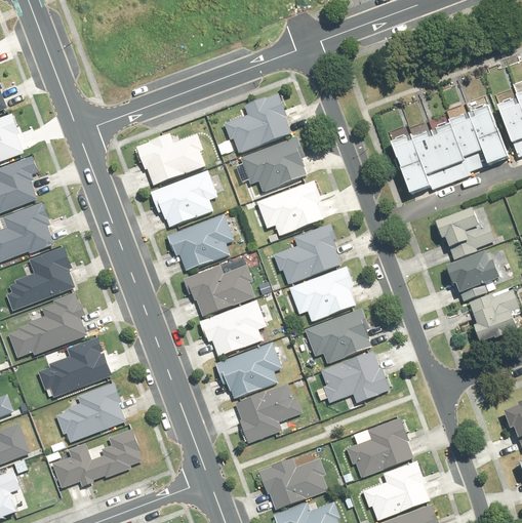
[(288,115),(280,92),(244,107),(247,115),(224,124),(230,141),(233,138),(239,153),(289,132),(283,117),(288,115)]
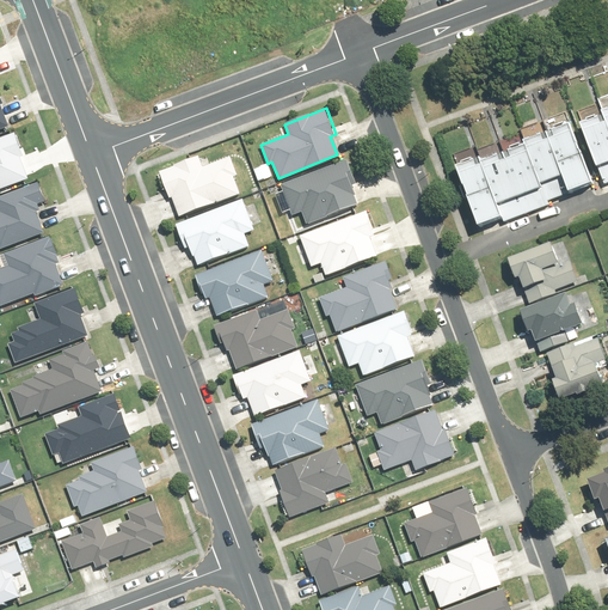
[(607,126),(603,111),(579,121),(602,181),(607,177),(607,126)]
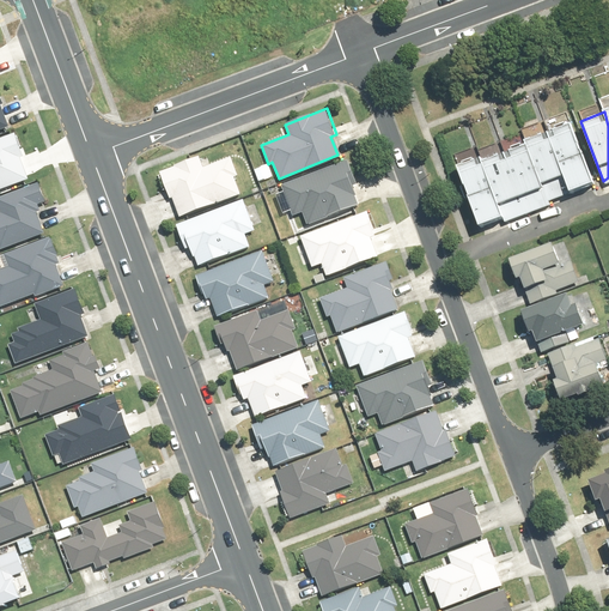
[(571,120),(547,129),(568,189),(594,180),(571,120)]
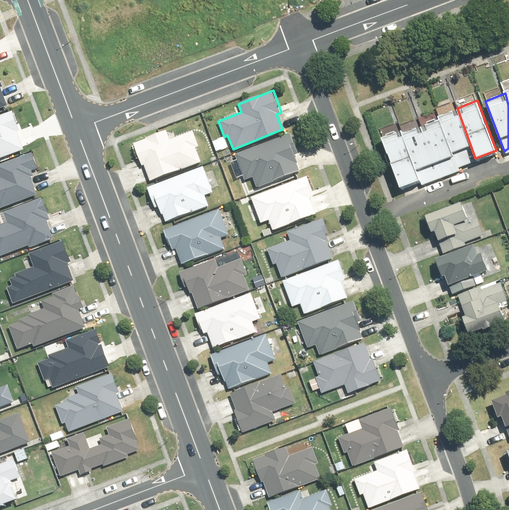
[(439,119),(456,165),(475,158),(457,108),(438,115),(439,119)]
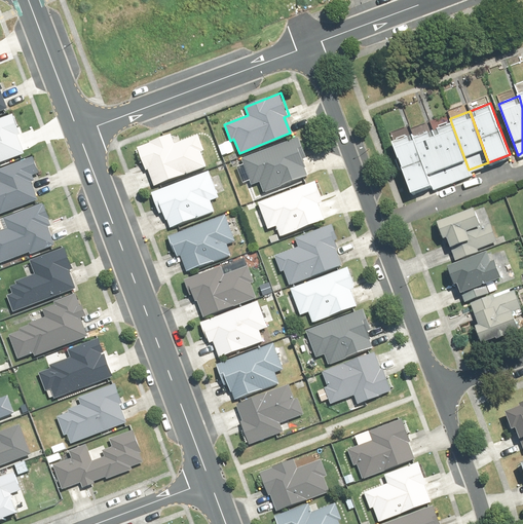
[(0,160),(23,153),(9,114),(0,117),(0,160)]
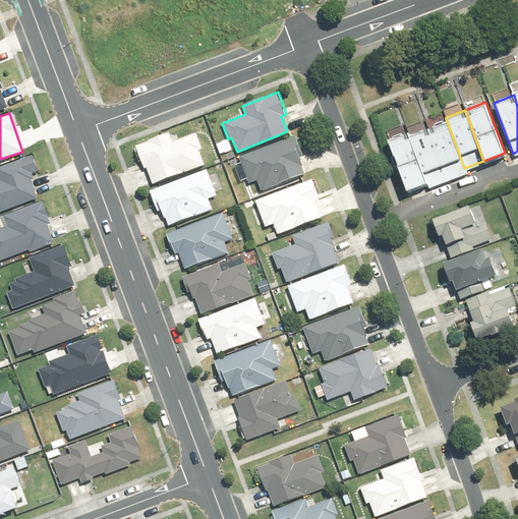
[(428,128),(447,177),(465,171),(464,168),(447,121),(428,128)]
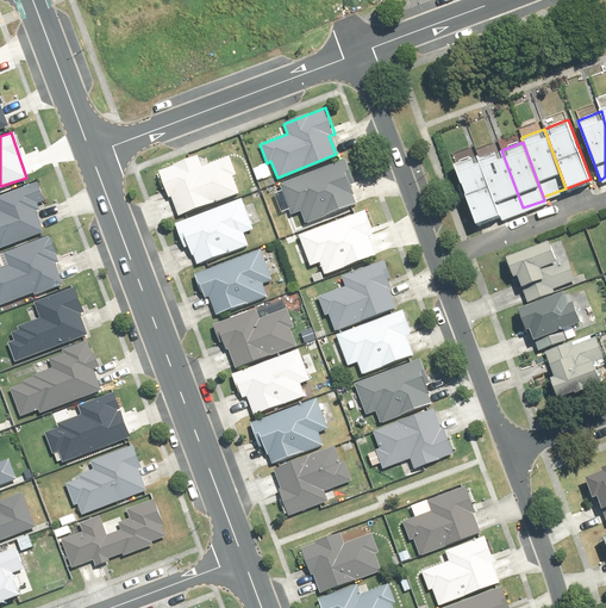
[(501,150),(479,159),(499,212),(500,216),(523,208),(501,150)]
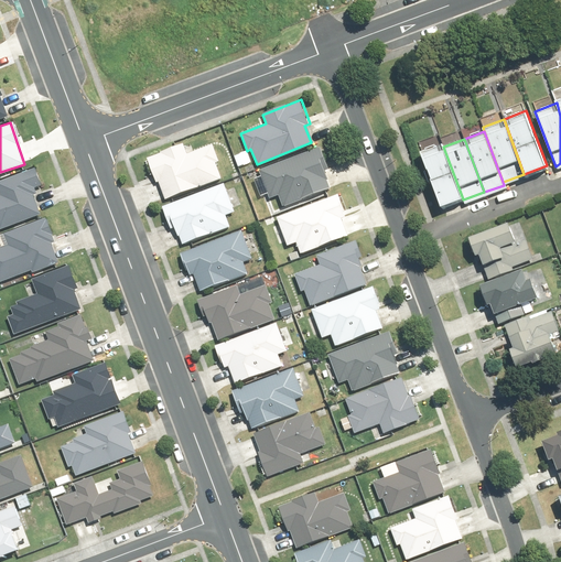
[(158,181),(164,198),(218,176),(213,162),(217,161),(211,143),(191,152),(186,141),(146,158),(155,182),(158,181)]
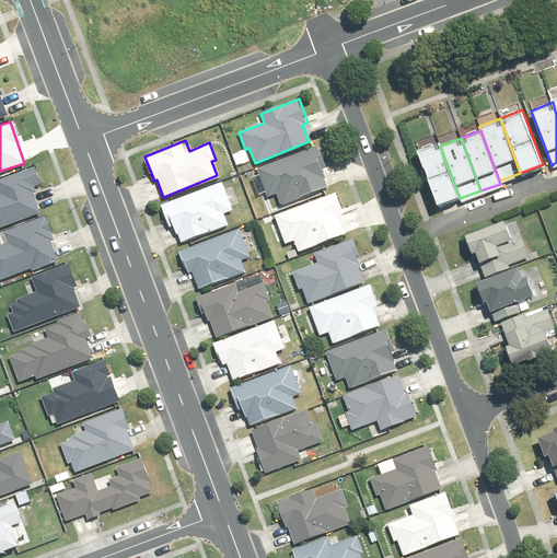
[(438,141),(417,149),(437,204),(459,195),(440,146),(438,141)]
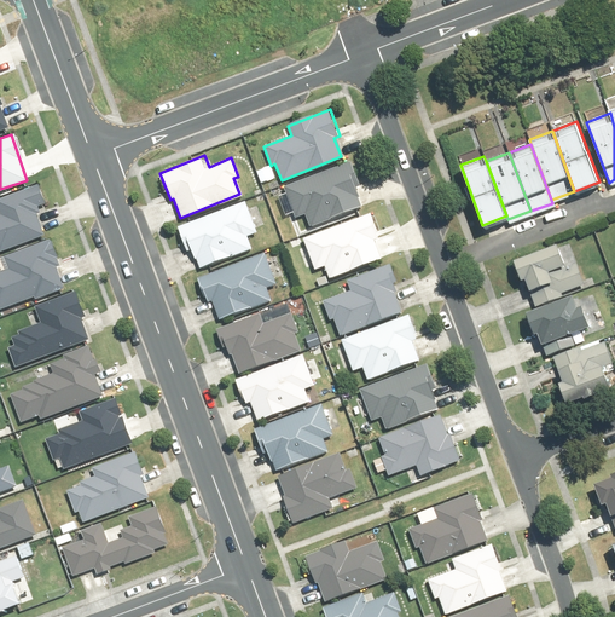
[(343,159),(274,184),(286,215),(296,212),(301,224),(354,205),(349,195),(352,194),(348,185),(352,183),(343,159)]
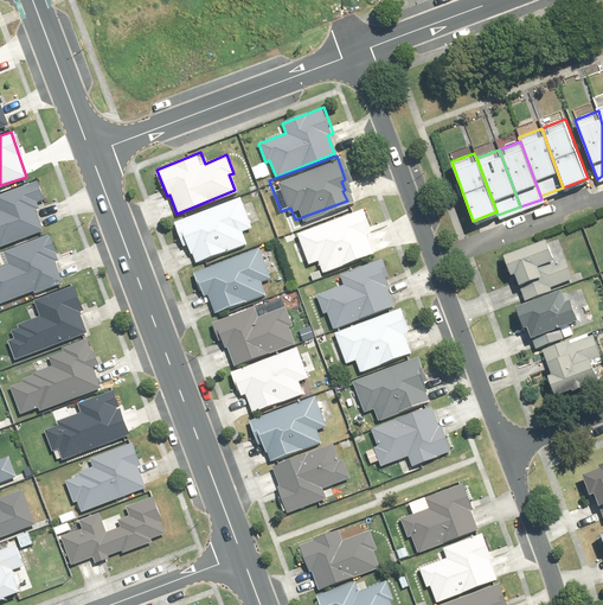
[(43,202),(37,183),(0,195),(0,210),(0,244),(42,230),(37,216),(40,215),(37,204),(43,202)]
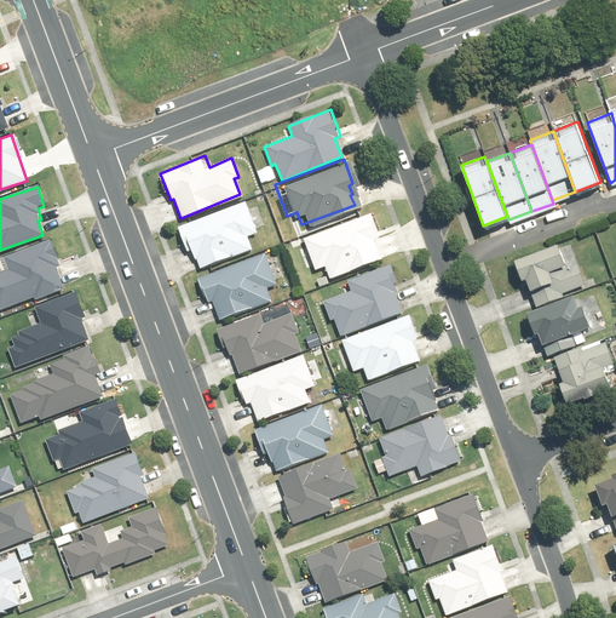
[(184,244),(189,242),(199,268),(252,247),(247,235),(254,233),(242,201),(177,225),(184,244)]
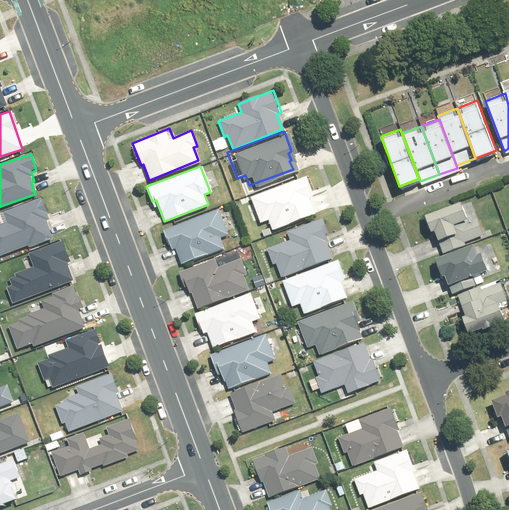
[(304,173),(248,194),(258,220),(266,216),(270,227),(313,210),(310,202),(311,202),(308,194),(312,193),(304,173)]
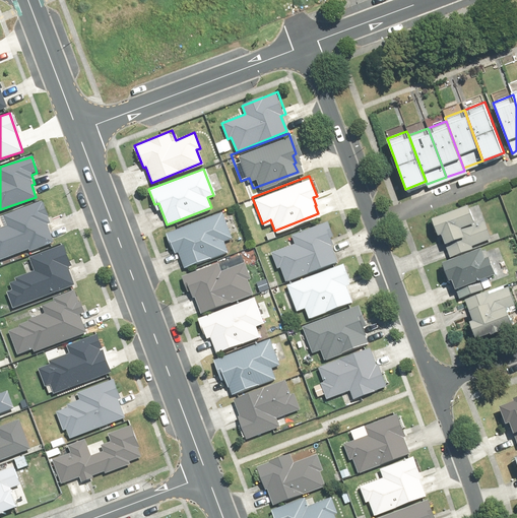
[(29,250),(52,243),(47,225),(49,224),(42,201),(3,213),(7,227),(0,229),(0,257),(28,248),(29,250)]
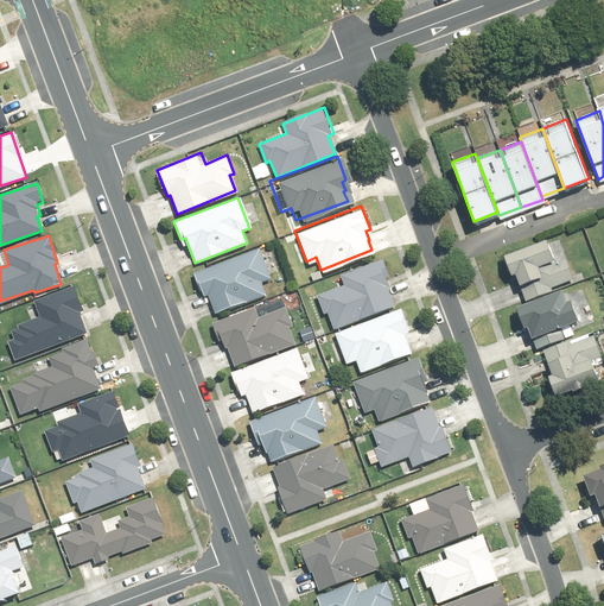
[(504,258),(513,277),(517,275),(528,298),(573,281),(555,237),(504,258)]
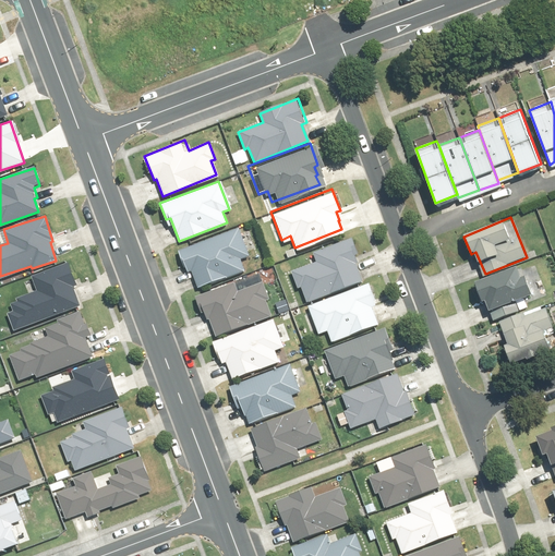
[(238,228),(177,251),(185,274),(191,273),(197,289),(245,272),(241,260),(249,256),(238,228)]
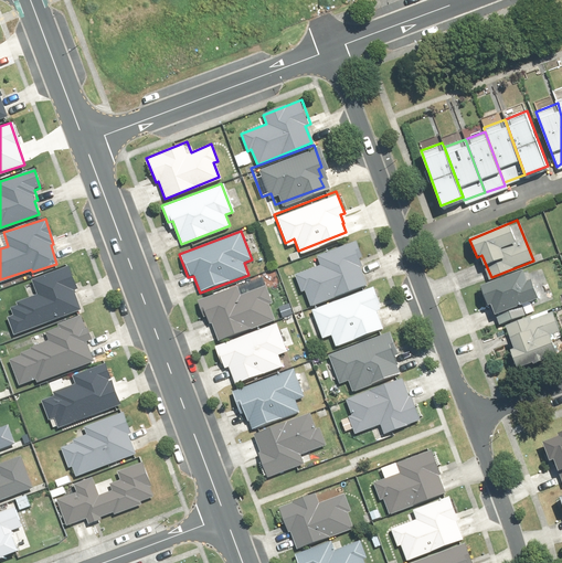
[(320,265),(294,275),(300,291),(305,290),(310,306),(367,285),(360,266),(362,265),(359,257),(362,257),(356,241),(316,255),(320,265)]
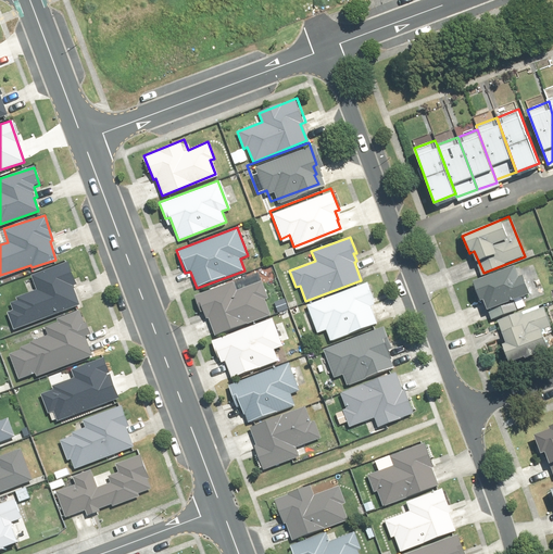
[(67,263),(21,279),(26,293),(17,297),(19,300),(10,302),(12,309),(5,311),(12,328),(79,304),(73,286),(75,285),(67,263)]
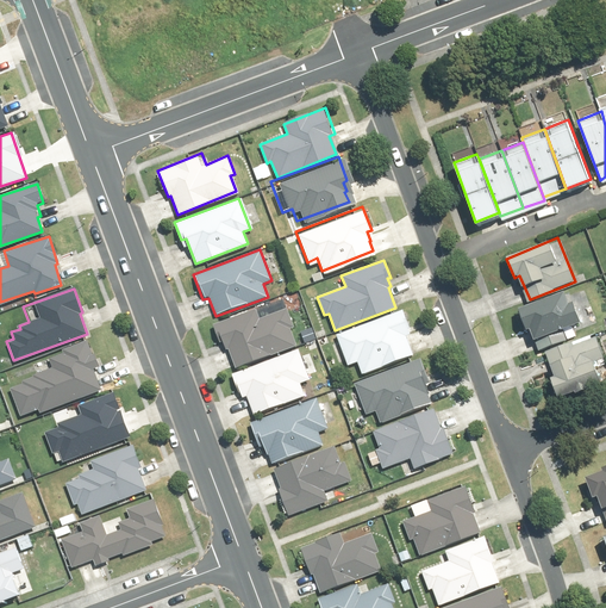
[(569,292),(520,311),(528,329),(531,328),(539,349),(567,339),(562,329),(581,322),(569,292)]
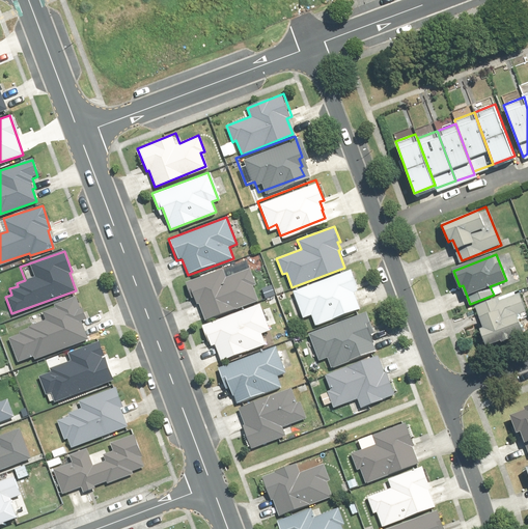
[(348,267),(289,288),(300,315),(308,312),(312,323),(357,306),(354,298),(355,297),(352,289),(356,287),(348,267)]
